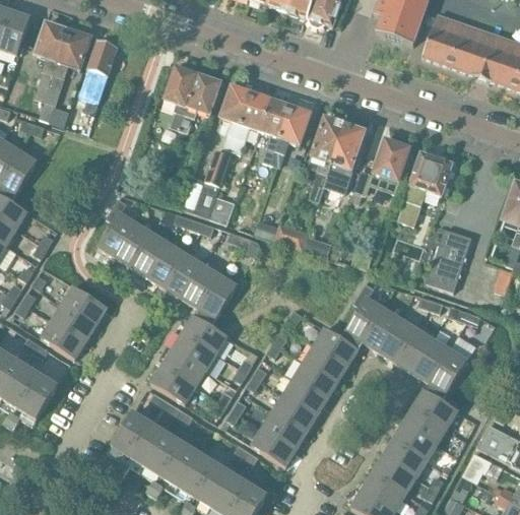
[(286,12),(290,0),(268,0),(266,5),(286,12)]
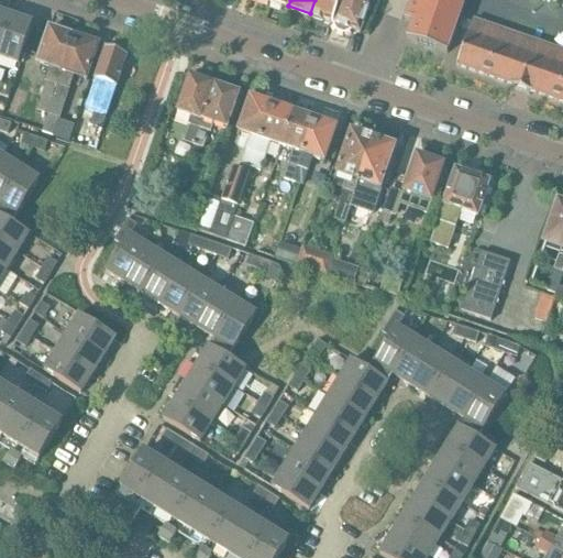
[(332,20),(338,0),(315,0),(310,13),(332,20)]
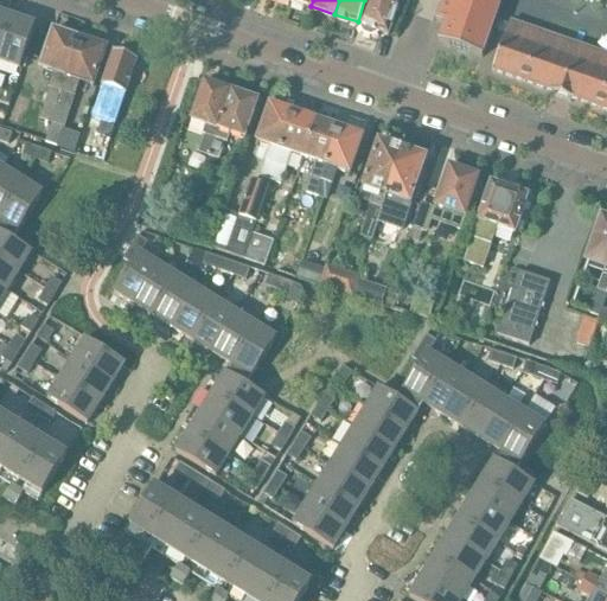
[(378,29),(387,31),(388,32),(397,0),(364,0),(358,21),(360,23),(364,27),(371,30),(377,29),(378,29)]
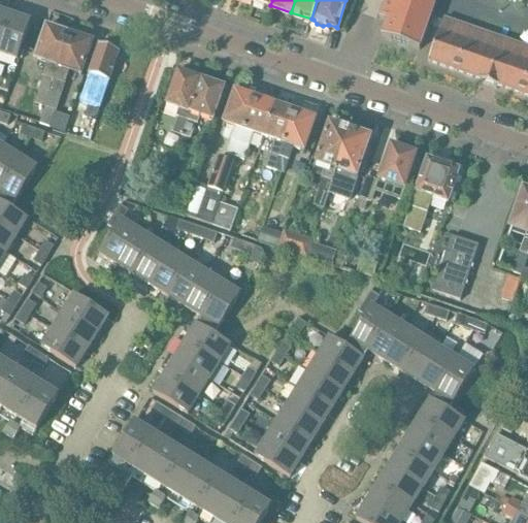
[(482,77),(494,82),(497,83),(527,92),(527,41),(443,13),(442,18),(431,13),(435,0),(384,0),(378,15),(387,18),(382,33),(419,46),(427,23),(439,27),(434,40),(428,59),(431,60),(456,68),(480,76),(482,77)]
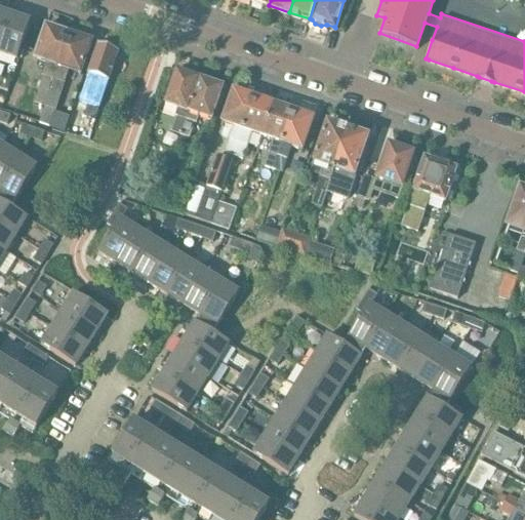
[(0,6),(0,43),(11,10),(0,6)]
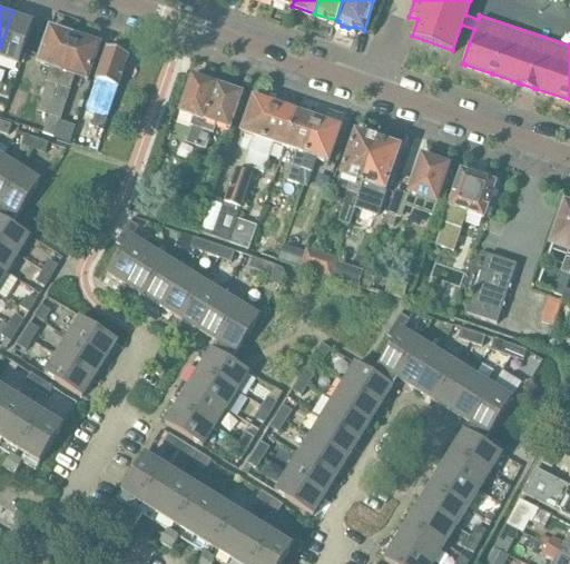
[(12,11),(0,47),(0,55),(19,61),(33,19),(12,11)]
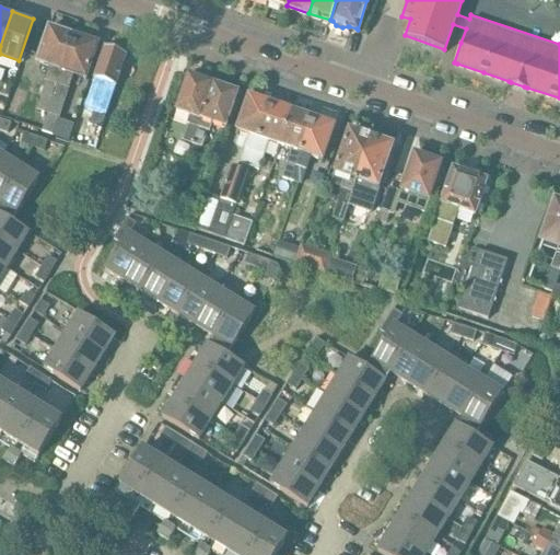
[(47,110),(73,32),(49,24),(37,60),(49,65),(36,105),(47,110)]
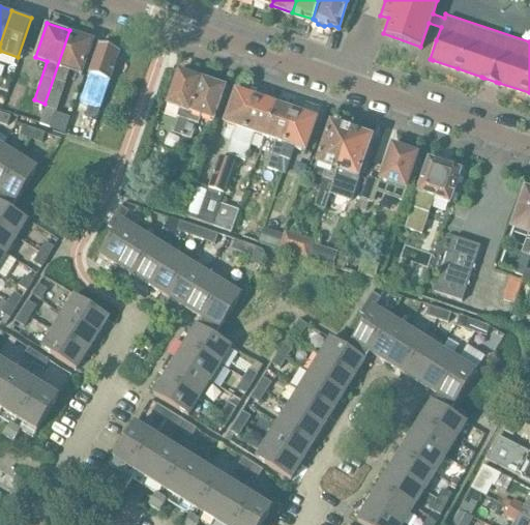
[(69,30),(45,104),(39,120),(51,123),(56,108),(69,68),(81,71),(92,37),(69,30)]
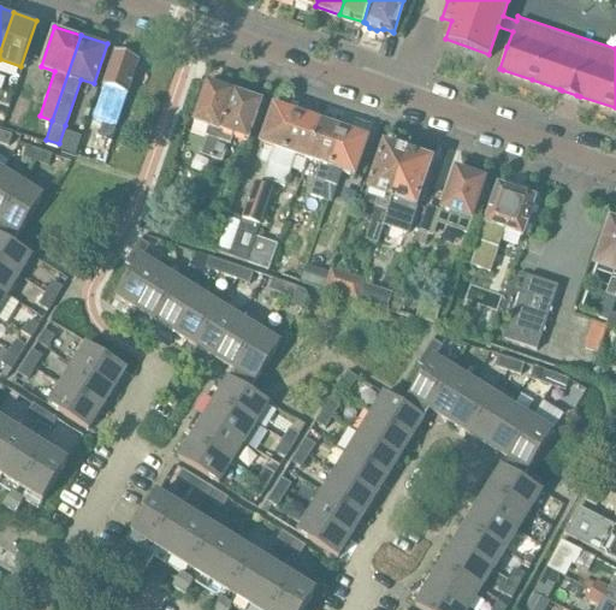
[(104,83),(116,87),(112,100),(108,99),(102,119),(98,132),(112,137),(138,55),(116,47),(104,83)]
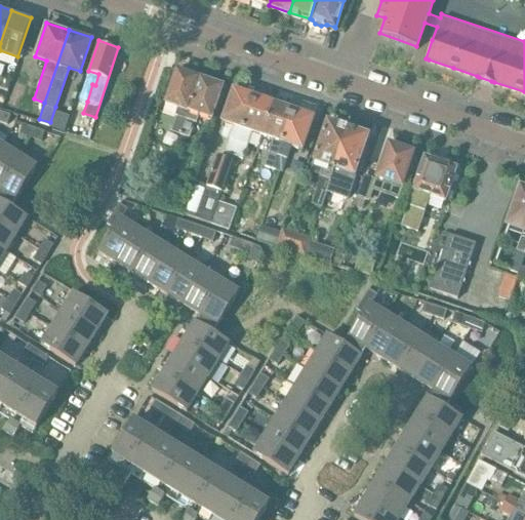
[(200,75),(176,67),(165,100),(164,102),(177,106),(175,113),(176,113),(171,128),(180,131),(200,75)]
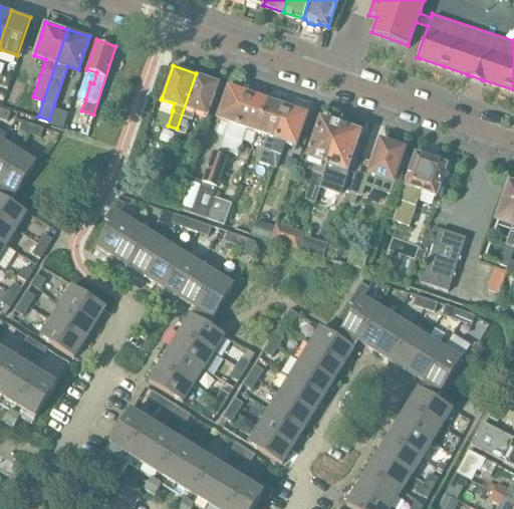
[(193,117),(195,110),(207,115),(219,81),(196,73),(177,129),(186,132),(191,116),(193,117)]
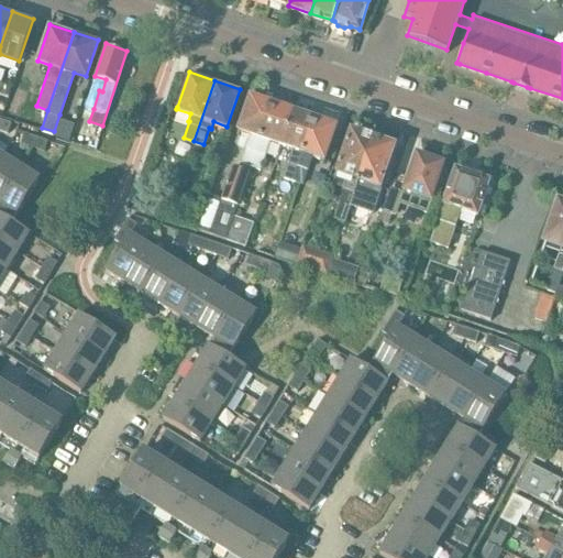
[(268,97),(263,96),(263,98),(250,94),(238,129),(250,132),(245,145),(241,160),(250,163),(271,106),(272,101),(267,100),(268,97)]
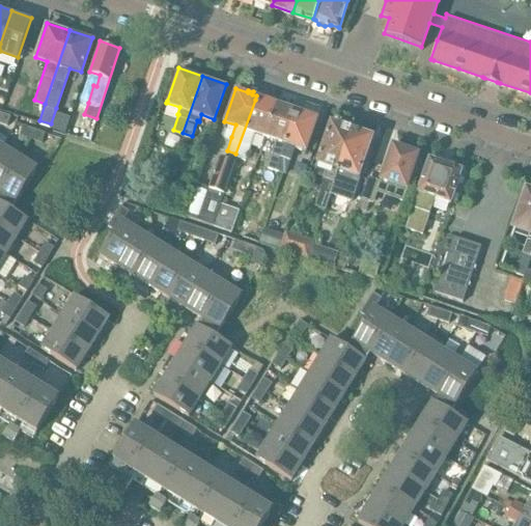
[(266,99),(267,97),(261,94),(260,98),(256,95),(255,100),(235,154),(246,157),(250,143),(251,143),(255,132),(266,135),(277,103),(266,99)]
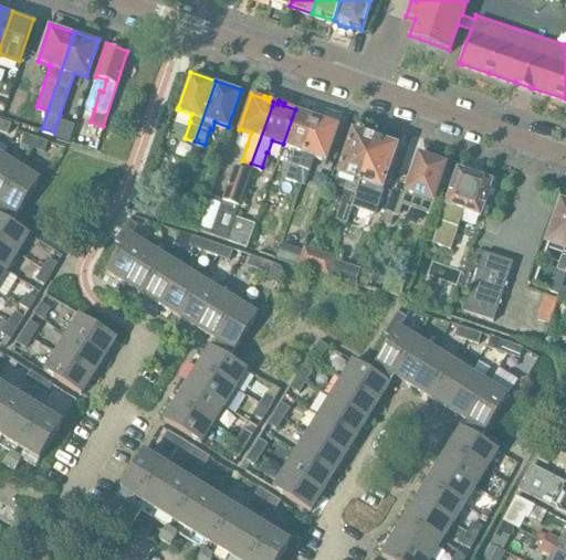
[(307,111),(306,113),(295,109),(283,144),(293,148),(284,175),(295,179),(314,120),(316,116),(311,115),(312,113),(307,111)]
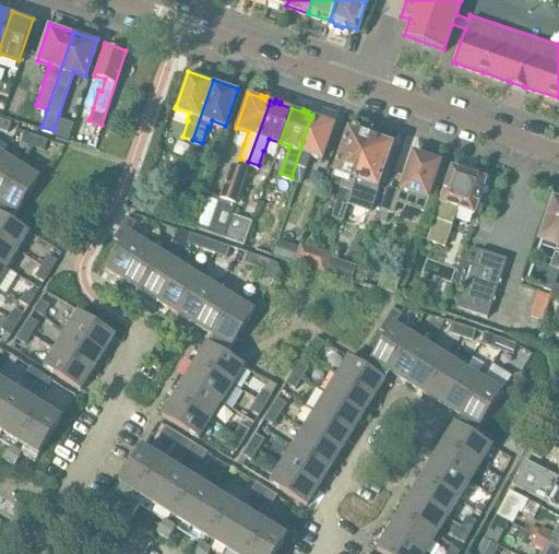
[(0,126),(8,129),(11,118),(0,115),(0,126)]
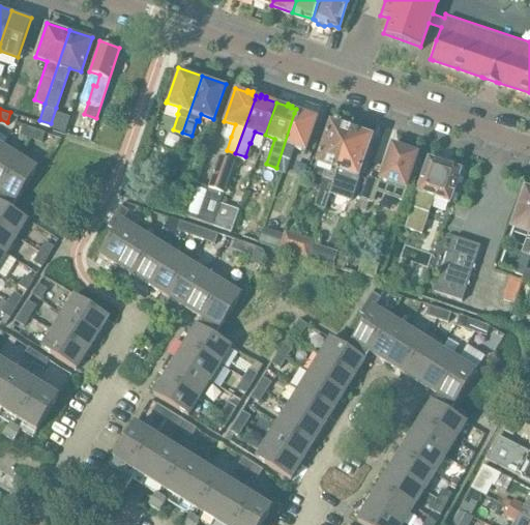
[(305,110),(300,109),(300,111),(296,109),(294,113),(276,168),(286,171),(294,145),(305,149),(317,116),(306,113),(304,112),(305,110)]
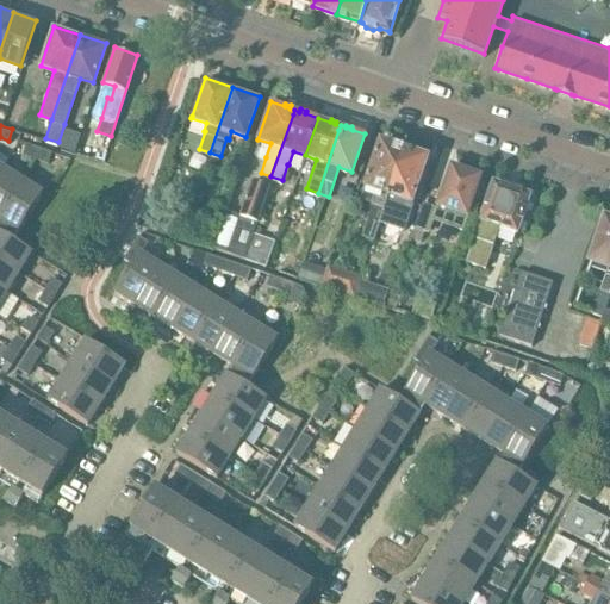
[(363,186),(360,197),(372,201),(367,215),(368,216),(379,219),(379,218),(404,147),(397,144),(394,139),(387,137),(384,139),(380,138),(363,186)]
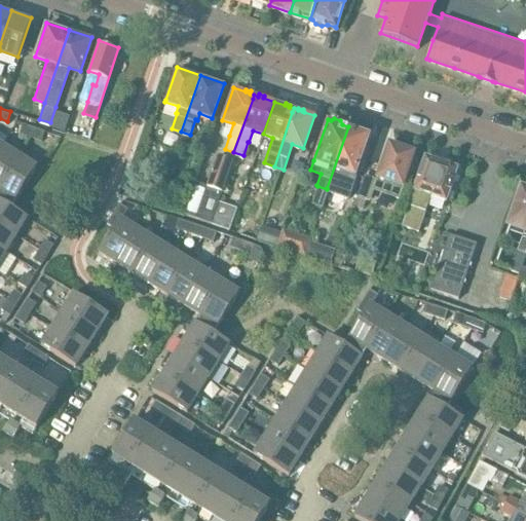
[(31,135),(34,124),(23,121),(20,131),(31,135)]
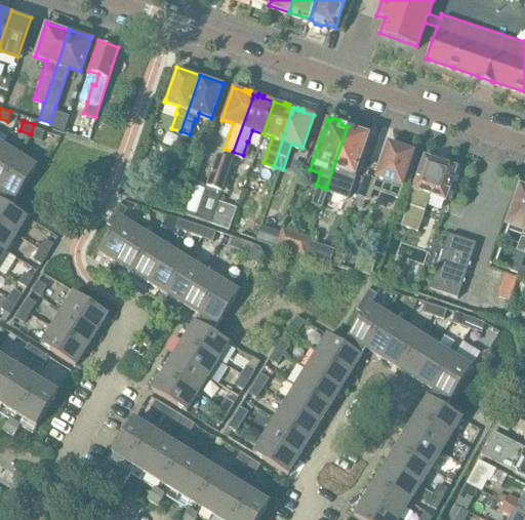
[(34,124),(31,134),(41,137),(45,128),(34,124)]
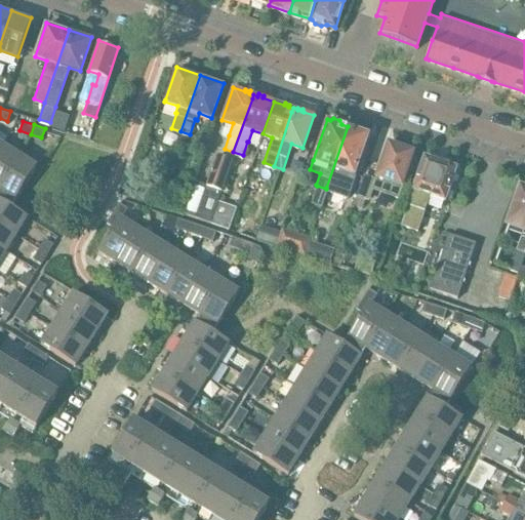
[(366,132),(365,128),(358,126),(355,128),(348,126),(326,188),(347,195),(369,133),(366,132)]
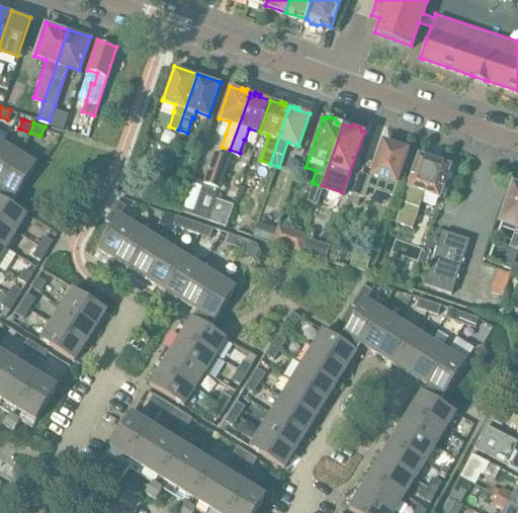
[(0,143),(0,180),(19,149),(3,139),(0,143)]
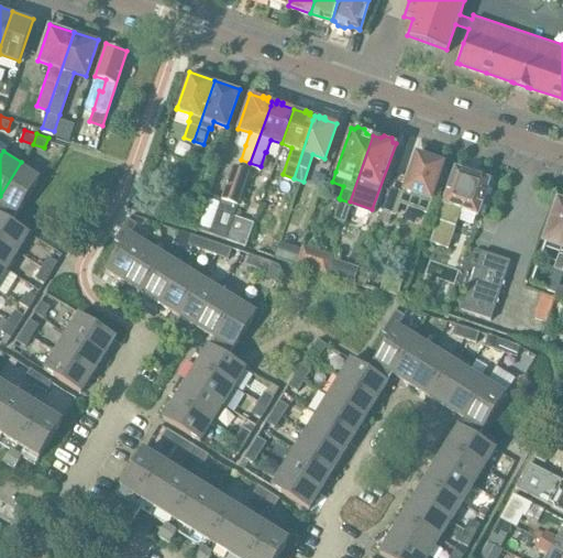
[(427,209),(428,206),(443,160),(422,153),(422,152),(420,151),(417,151),(404,188),(405,188),(414,192),(409,204),(427,209)]
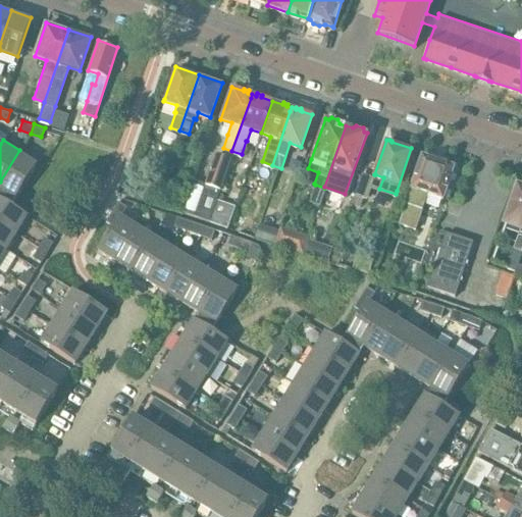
[(0,195),(11,203),(15,197),(38,161),(19,150),(0,182),(0,195)]
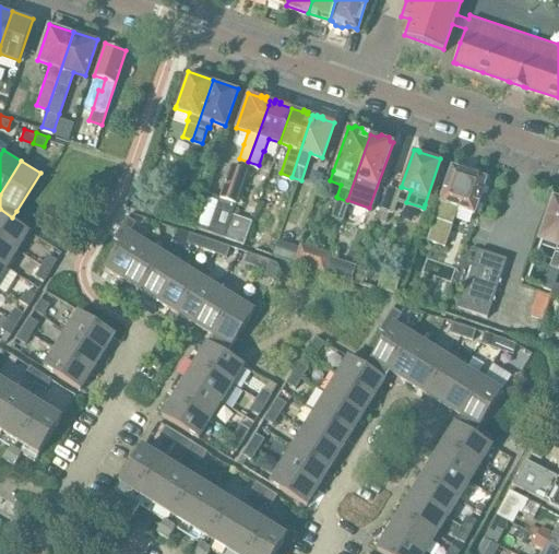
[(207,191),(195,225),(224,235),(236,201),(248,167),(230,162),(218,195),(207,191)]
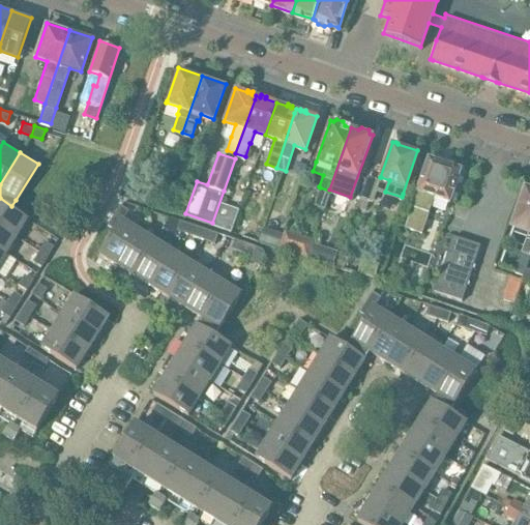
[(422,231),(435,196),(449,201),(461,167),(429,155),(405,225),(422,231)]
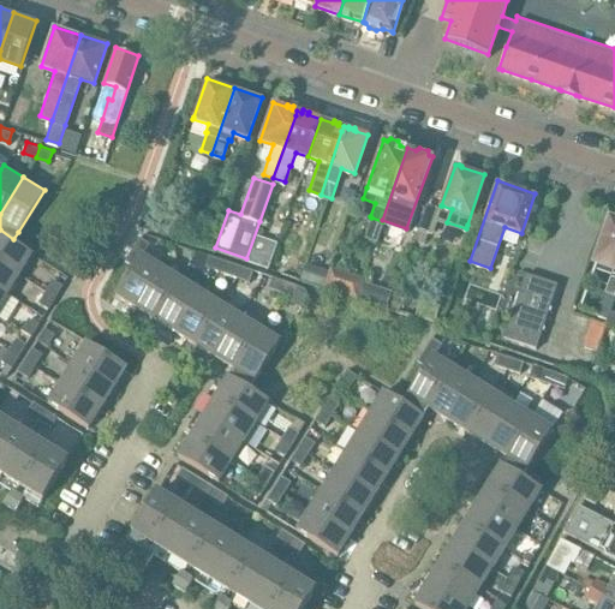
[(417,227),(413,237),(425,240),(428,231),(434,213),(439,215),(442,206),(441,206),(427,201),(425,203),(417,227)]
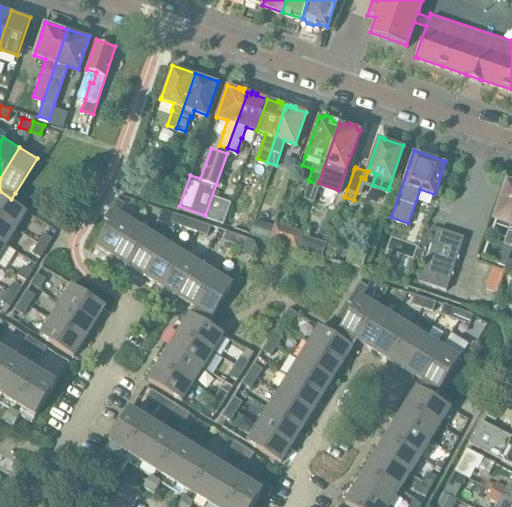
[(130,179),(127,187),(144,193),(147,184),(139,181),(138,182),(130,179)]
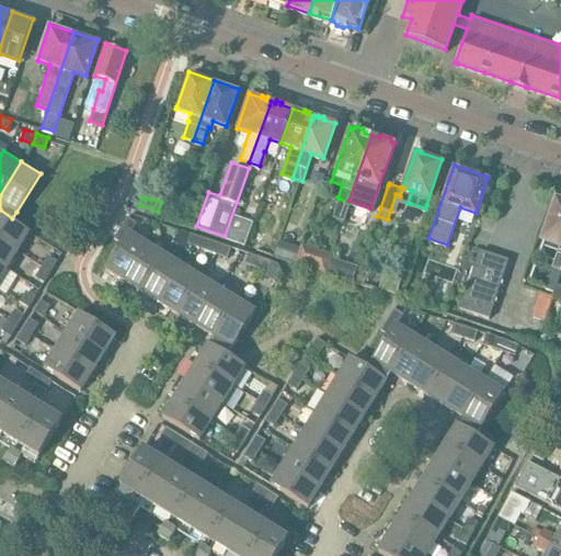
[(560,247),(560,201),(558,200),(544,241),(560,247)]
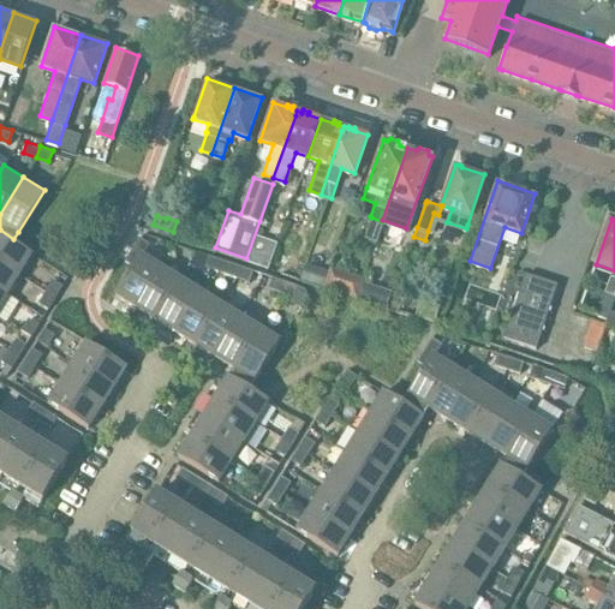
[(34,251),(13,239),(0,230),(0,260),(21,273),(34,251)]
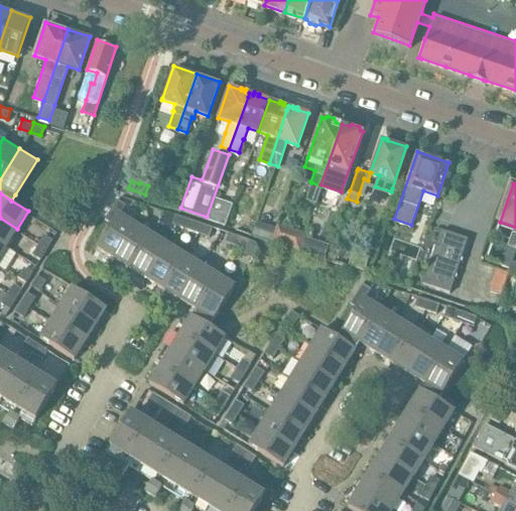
[(117,197),(105,216),(105,217),(111,221),(97,245),(114,255),(135,221),(120,211),(126,203),(117,197)]
